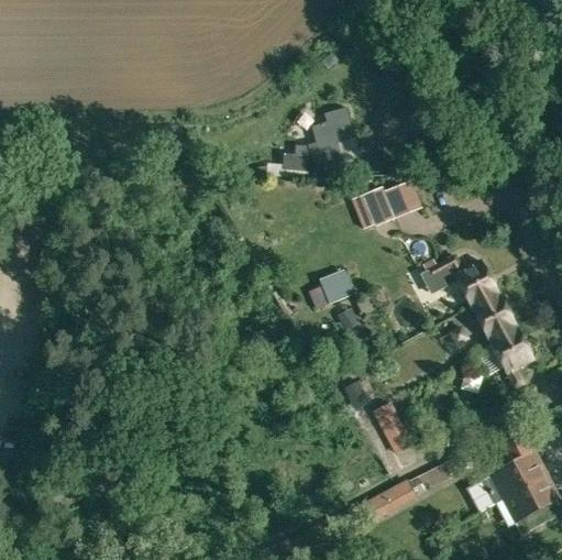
[(335,141),(353,135),(344,106),(322,112),(324,120),(309,125),(313,140),(306,143),(311,163),(315,162),(317,167),(341,160),(335,141)]
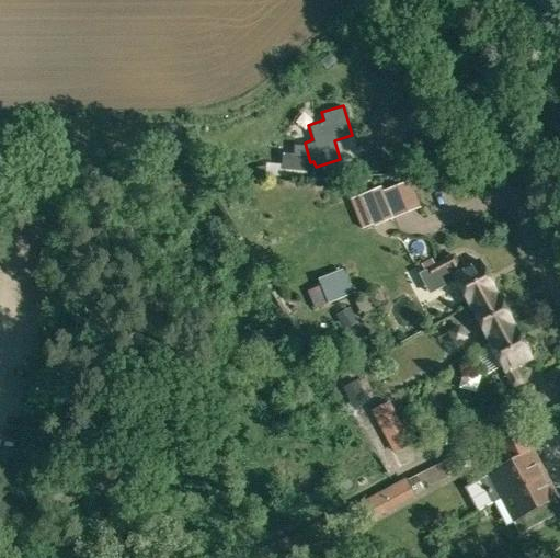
[(281,151),(280,168),(305,169),(307,154),(305,154),(292,152),(281,151)]
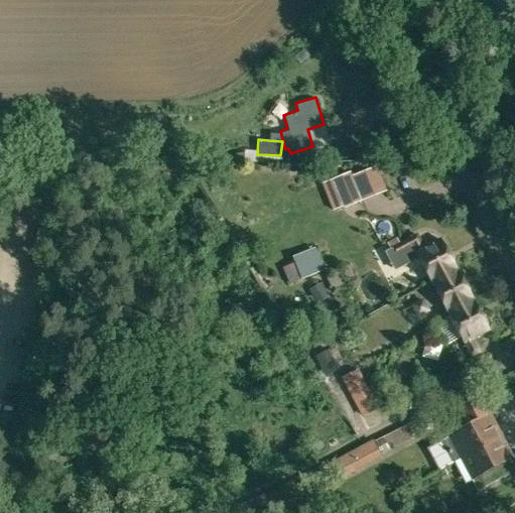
[(243,159),(243,148),(234,148),(235,159),(243,159)]
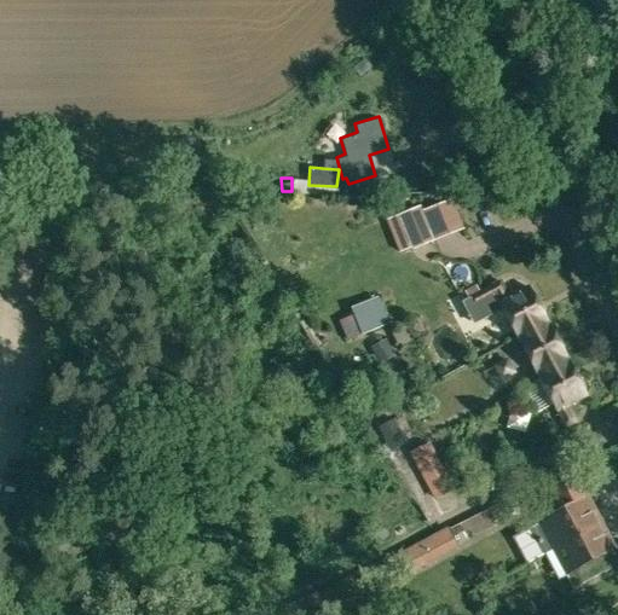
[(386,218),(399,250),(463,225),(452,197),(423,208),(421,203),(399,213),(386,218)]
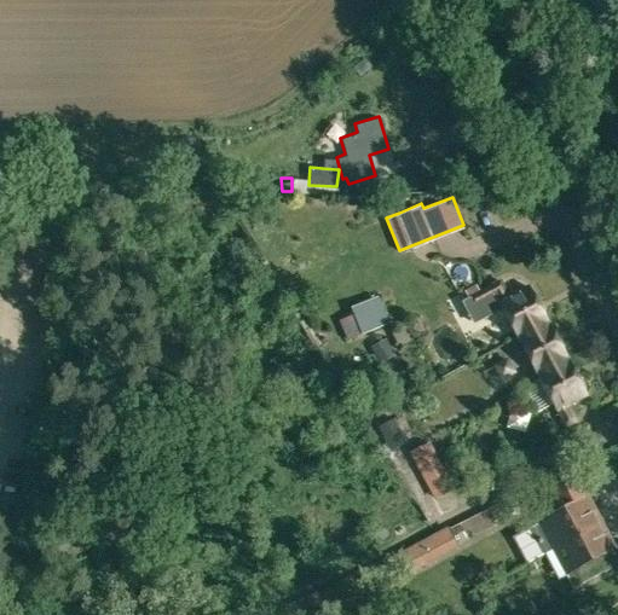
[(501,280),(477,293),(486,313),(503,303),(520,337),(548,321),(529,284),(508,295),(501,280)]
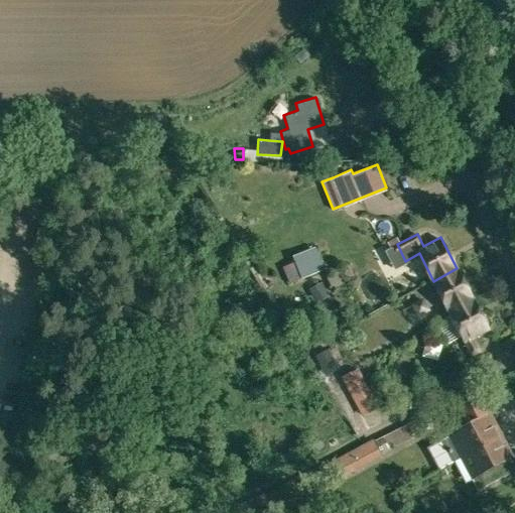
[(294,253),(296,259),(281,266),(288,282),(323,267),(313,247),(294,253)]
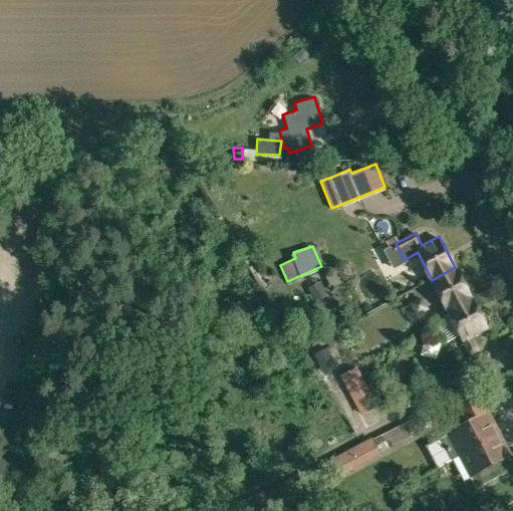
[(469,296),(455,267),(432,280),(446,308),(469,296)]
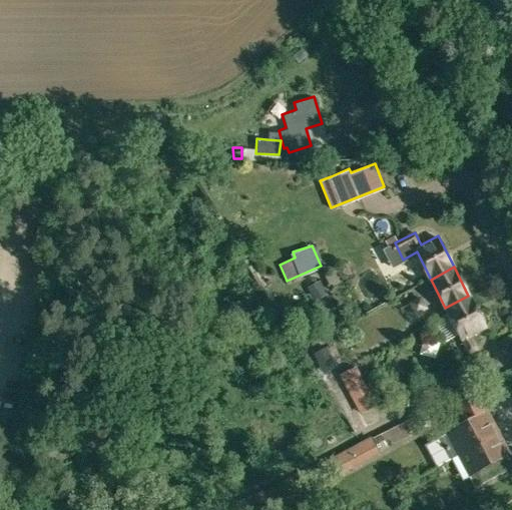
[(319,280),(305,287),(311,298),(325,291),(319,280)]
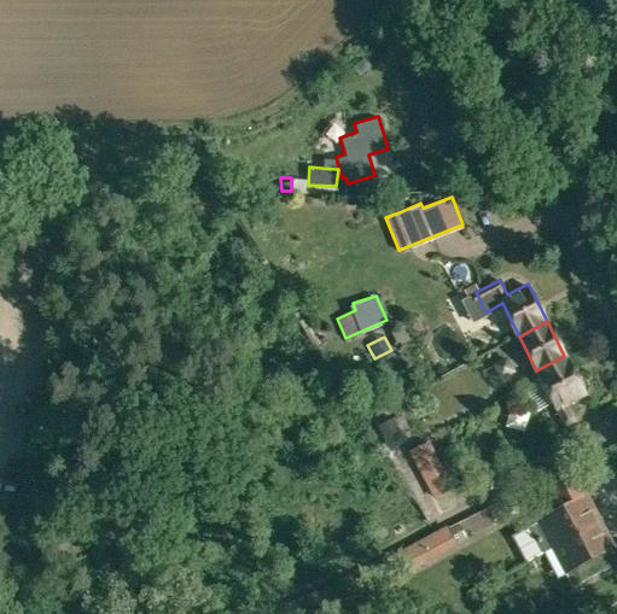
[(494,363),(500,375),(513,369),(507,356),(494,363)]
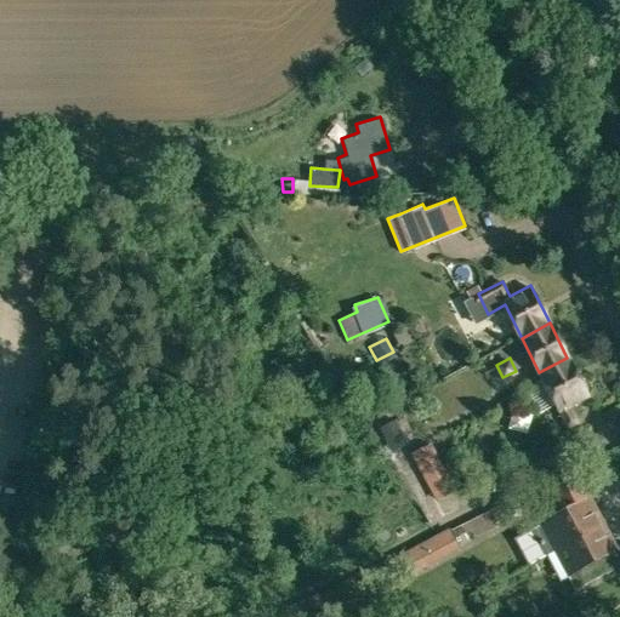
[(539,372),(523,381),(536,406),(552,399),(557,410),(558,409),(567,426),(578,420),(569,404),(586,395),(567,358),(539,372)]
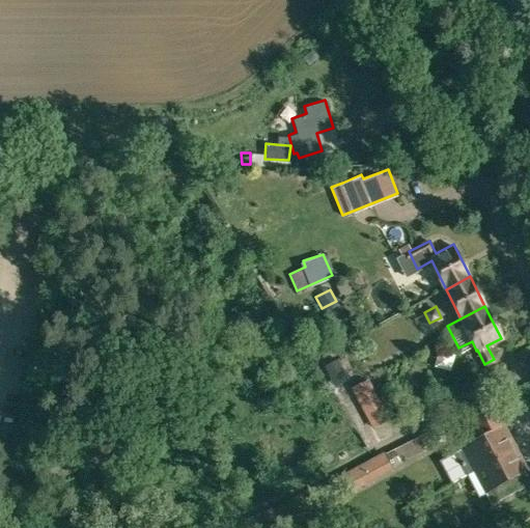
[(336,357),(324,364),(335,384),(347,377),(344,371),(337,359),(336,357)]
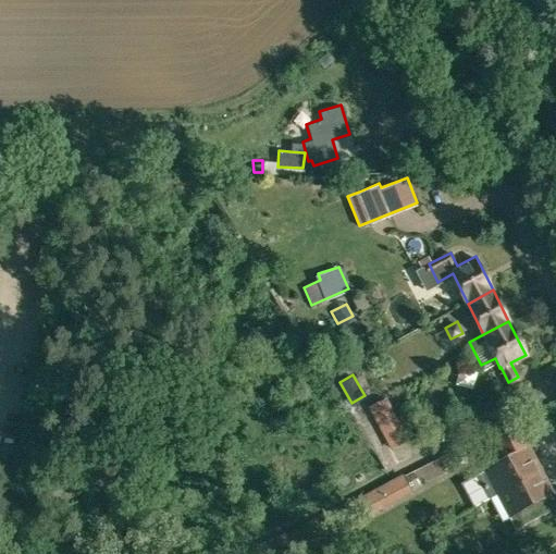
[(368,405),(373,415),(392,406),(386,395),(368,405)]
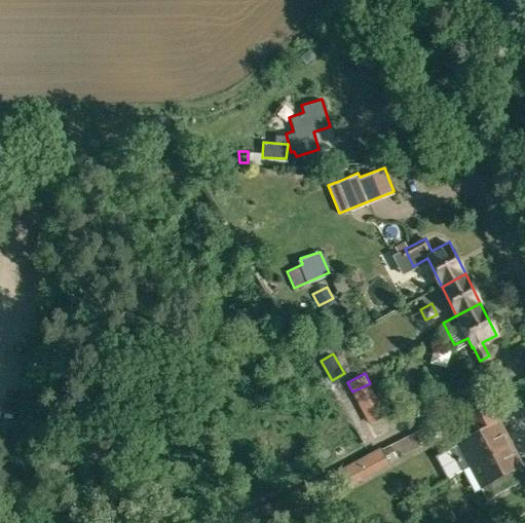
[(448,476),(470,464),(491,453),(495,463),(502,459),(499,452),(510,447),(496,422),(486,403),(461,415),(472,435),(437,453),(448,476)]
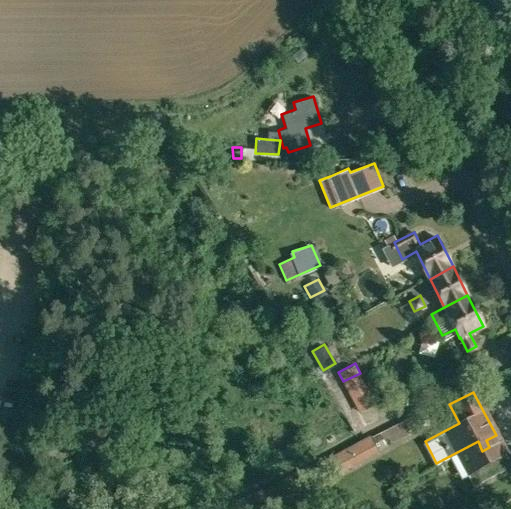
[(478,441),(457,452),(466,471),(468,474),(473,484),(485,478),(495,497),(504,499),(510,495),(510,464),(504,452),(496,435),(486,440),(489,447),(482,451),(478,441)]
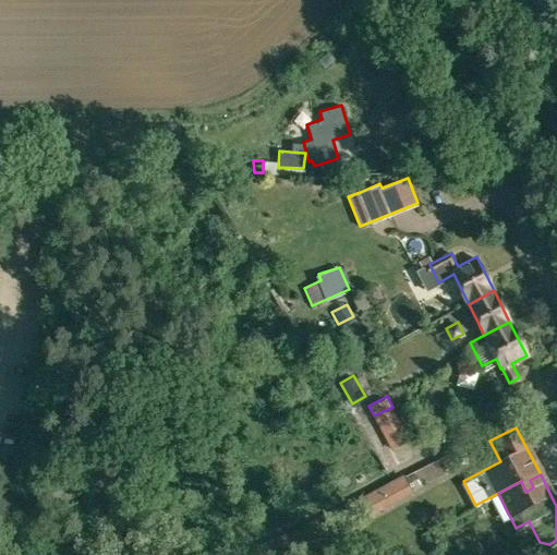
[(363,518),(394,502),(384,483),(353,499),(363,518)]
